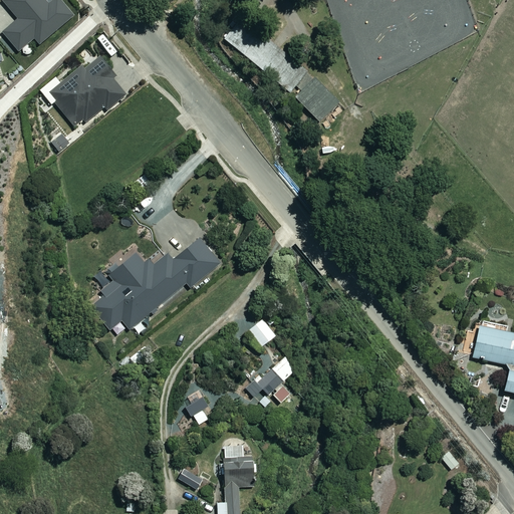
[(16,19),(1,32),(17,52),(33,39),(38,45),(73,15),(59,0),(1,0),(16,19)]
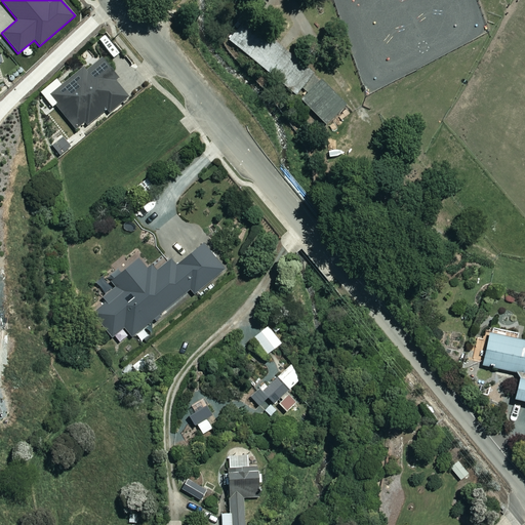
[(301,88),(307,92),(319,78),(247,17),(229,39),(295,95),(301,88)]
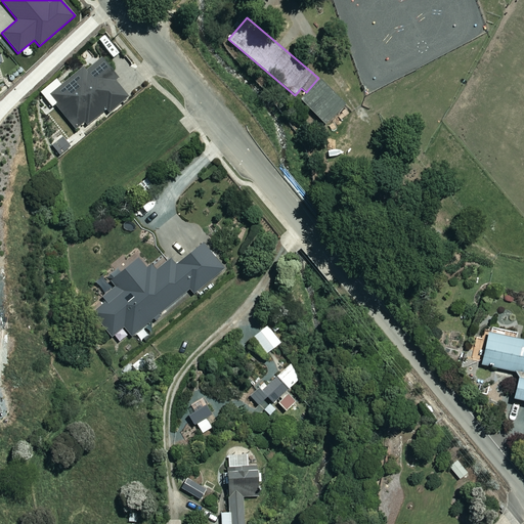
[(118,78),(101,57),(85,71),(83,68),(48,94),(75,129),(84,123),(86,125),(106,110),(108,113),(128,97),(115,80),(118,78)]
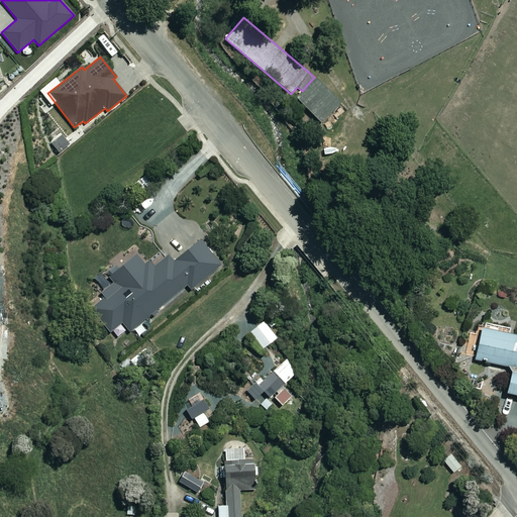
[(302,91),(296,98),(323,121),(341,99),(314,77),(302,91)]
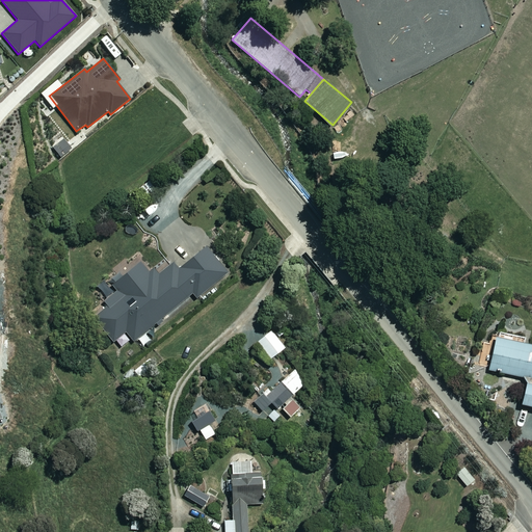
[(99,288),(107,298),(105,301),(108,307),(94,318),(114,343),(127,334),(134,341),(193,294),(197,298),(229,273),(207,246),(179,269),(175,263),(160,274),(155,269),(150,273),(141,263),(112,285),(108,280),(99,288)]
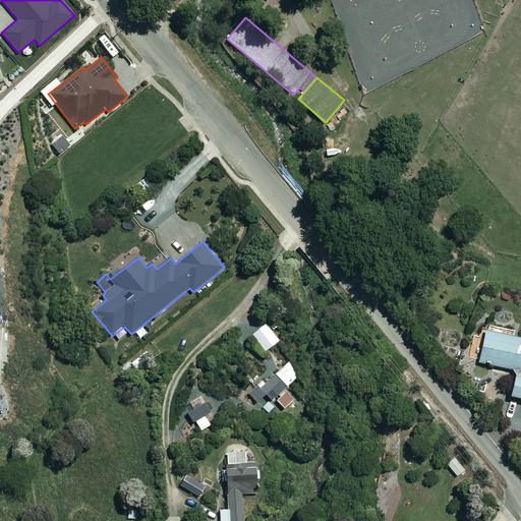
[(520,338),(517,337),(518,331),(489,326),(488,331),(485,331),(478,362),(516,370),(510,396),(520,398),(520,338)]
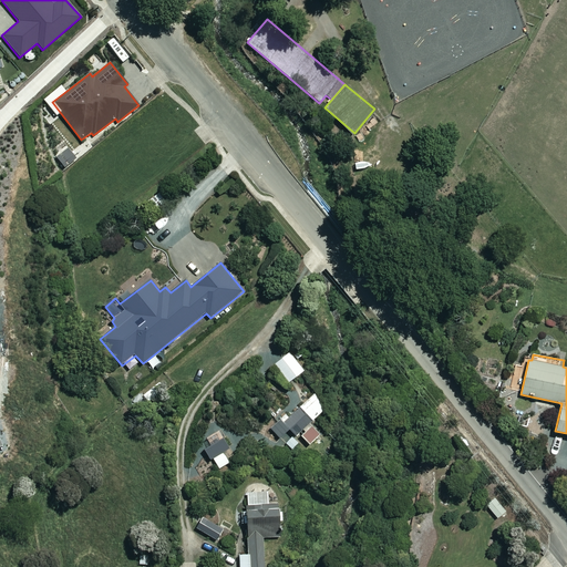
[(300,408),(288,418),(294,424),(288,428),(296,436),(311,422),(300,408)]
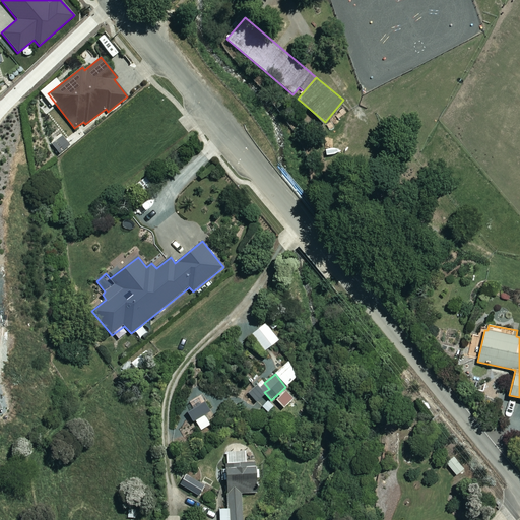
[(295,397),(287,390),(277,401),(284,408),(295,397)]
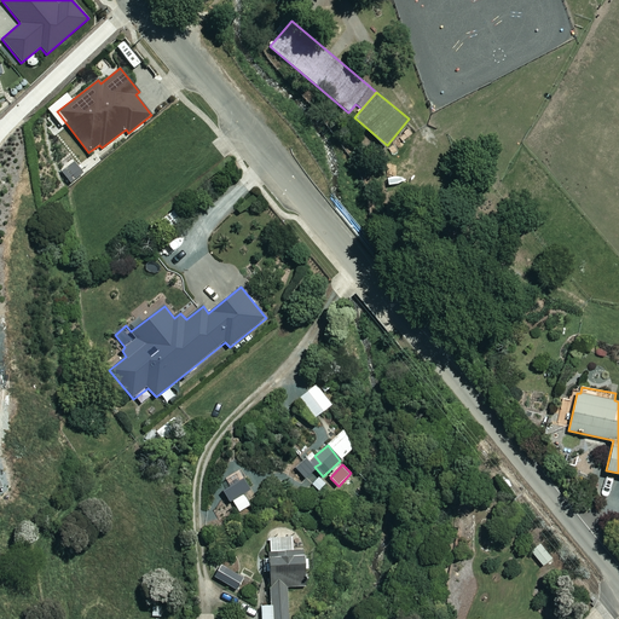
[(293,551),(293,537),(270,537),(271,606),(262,606),(261,618),(289,618),(289,586),(305,586),(304,551),(293,551)]
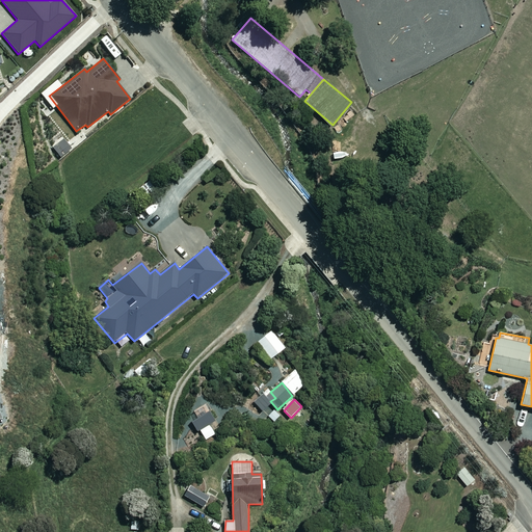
[(474,480),(464,467),(456,473),(467,486),(474,480)]
